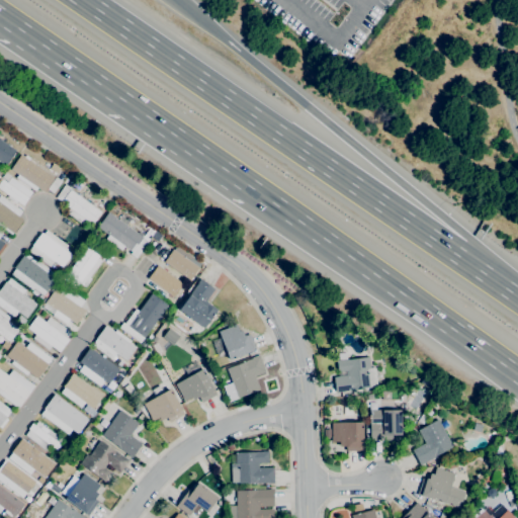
[(5,165),(0,161),(0,139),(16,150),(5,165)]
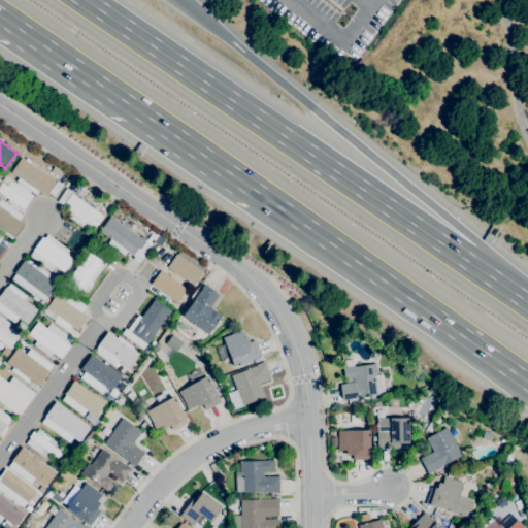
[(44,196),(38,191),(35,195),(15,182),(19,177),(10,172),(21,157),(26,160),(27,158),(31,161),(30,163),(55,180),(44,196)]
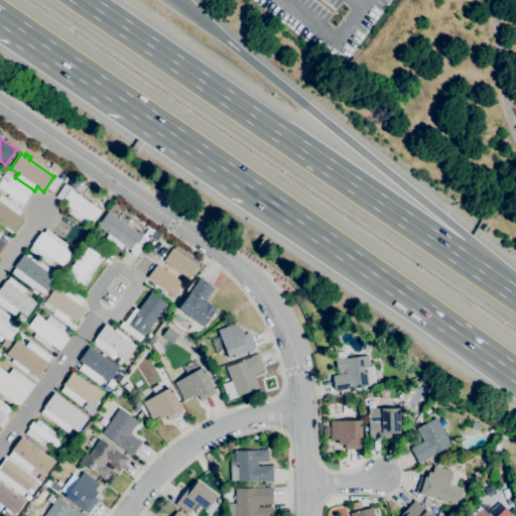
[(56,173),(48,167),(52,162),(60,168),(56,173)]
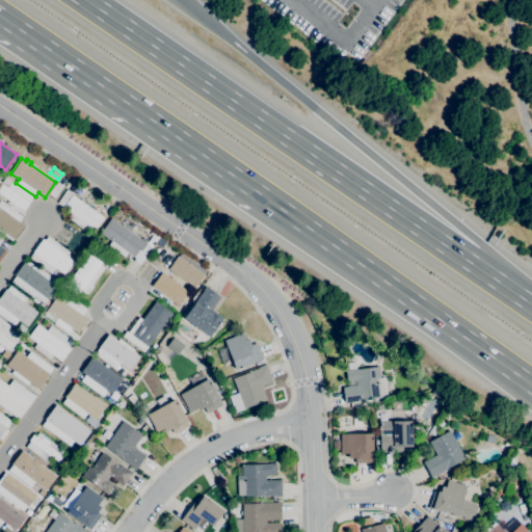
[(24,211),(18,207),(16,209),(7,203),(9,201),(0,193),(0,185),(1,184),(7,188),(11,182),(32,196),(29,203),(24,211)]
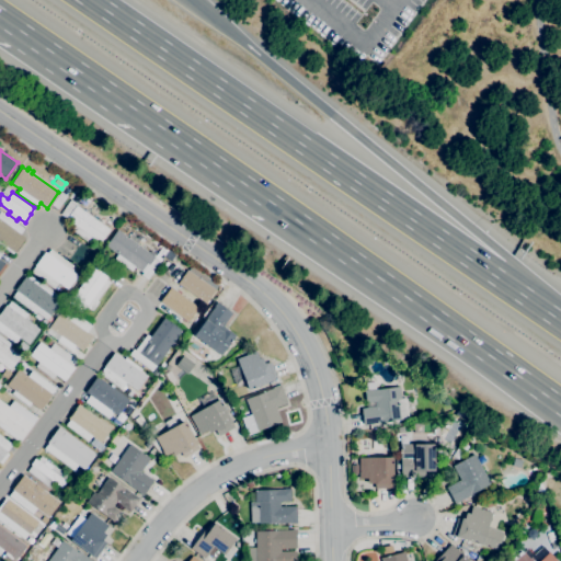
[(58,209),(52,205),(60,192),(67,196),(58,209)]
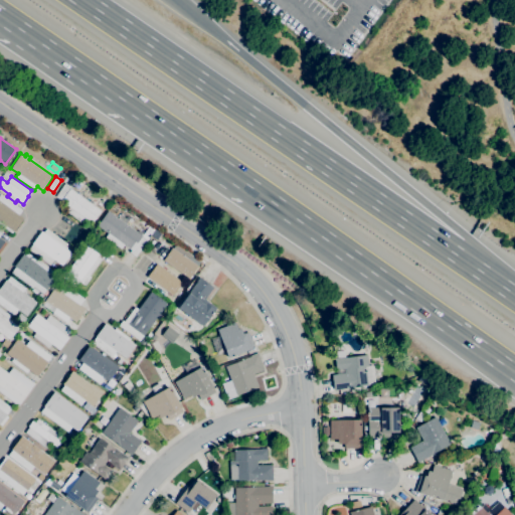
[(78,190),(70,184),(75,178),(83,183),(78,190)]
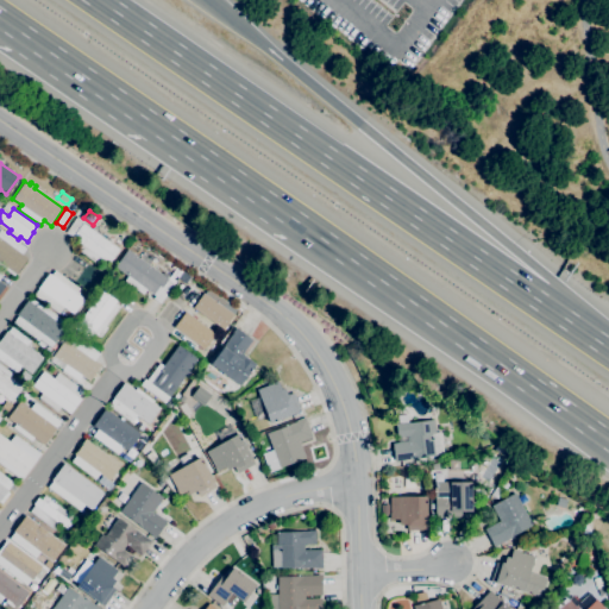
[(108,264),(99,257),(95,263),(76,249),(80,244),(71,237),(66,232),(76,217),(83,221),(82,223),(119,249),(108,264)]
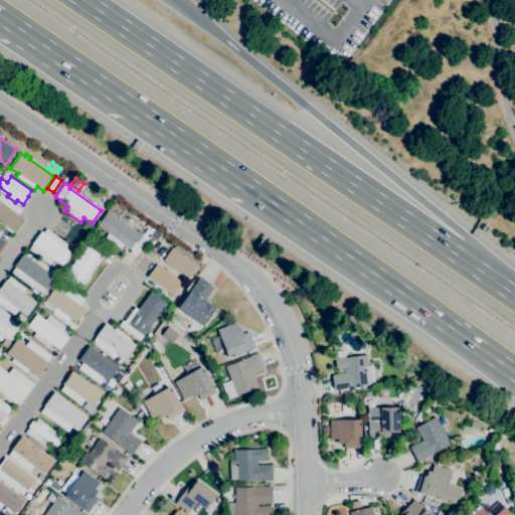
[(13,232),(0,221),(0,193),(21,210),(18,214),(23,218),(13,232)]
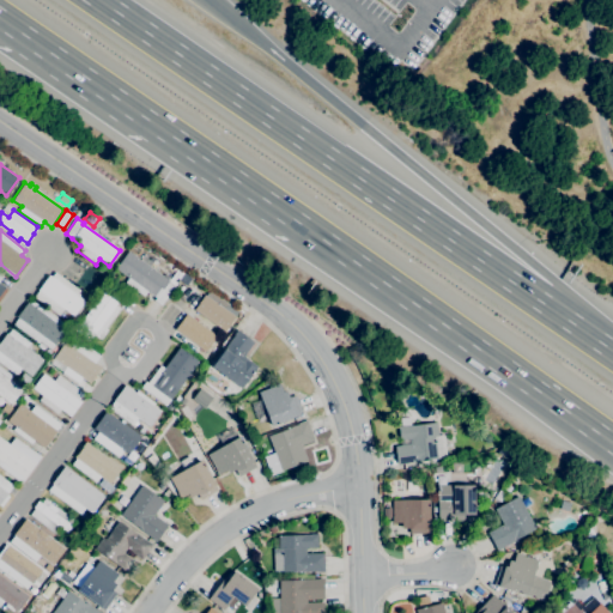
[(161,305),(153,301),(156,297),(147,291),(144,296),(125,283),(128,278),(115,268),(128,250),(140,260),(143,258),(152,265),(151,265),(155,267),(152,269),(169,280),(168,281),(174,286),(161,305)]
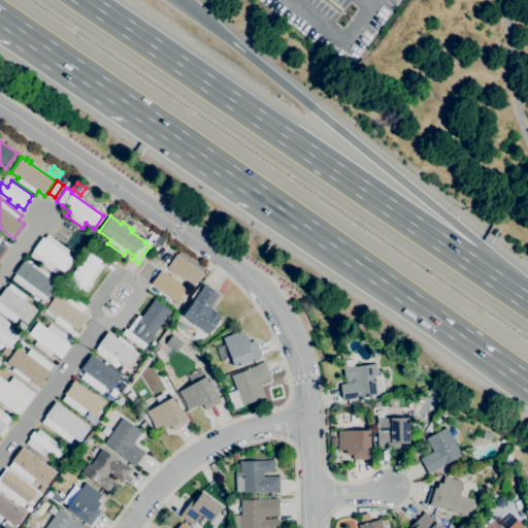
[(63,272),(54,266),(50,271),(29,256),(33,251),(32,250),(42,237),(43,238),(47,234),(68,250),(65,255),(72,260),(63,272)]
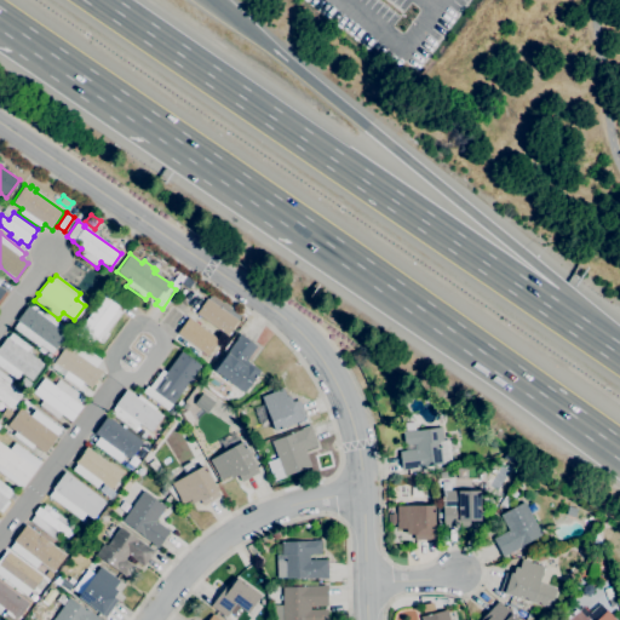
[(90,345),(75,334),(108,290),(121,299),(118,305),(119,306),(116,309),(121,313),(107,332),(109,333),(102,343),(95,339),(90,345)]
